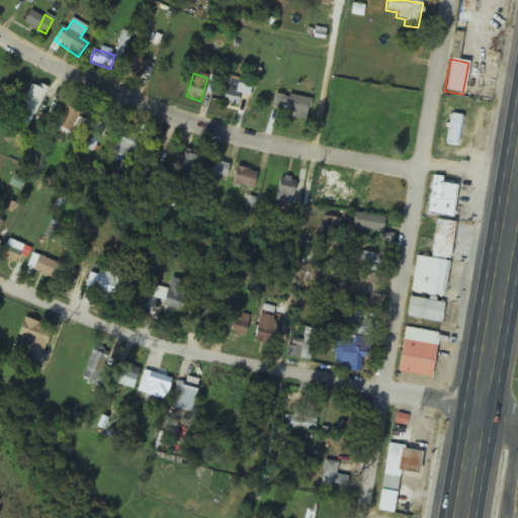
[(246,83),(231,76),(221,101),(235,107),(246,83)]
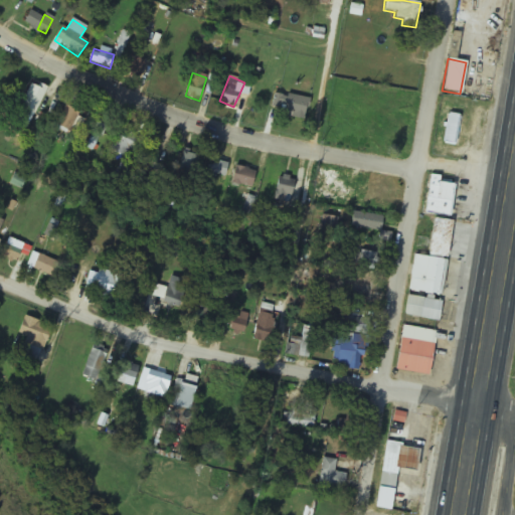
[(44,90),(30,84),(21,110),(36,115),(44,90)]
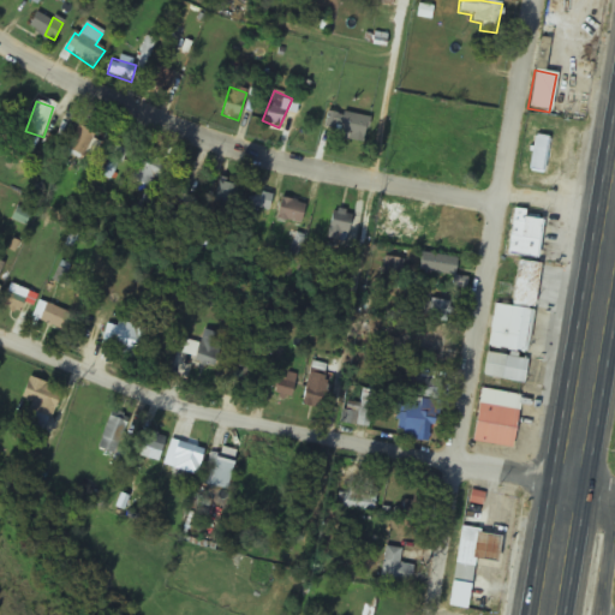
[(362,144),(369,123),(329,109),(322,131),(362,144)]
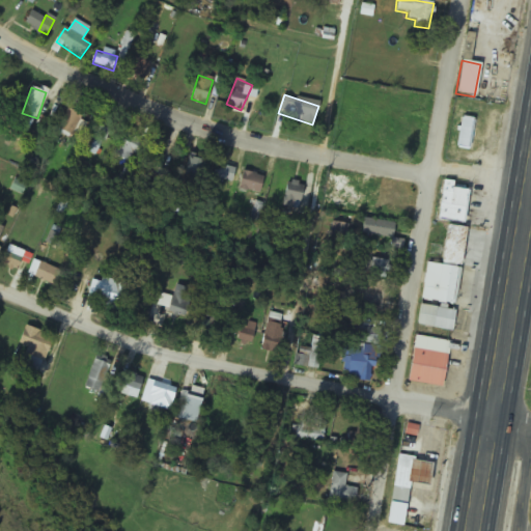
[(81,117),(67,110),(57,130),(71,137),(81,117)]
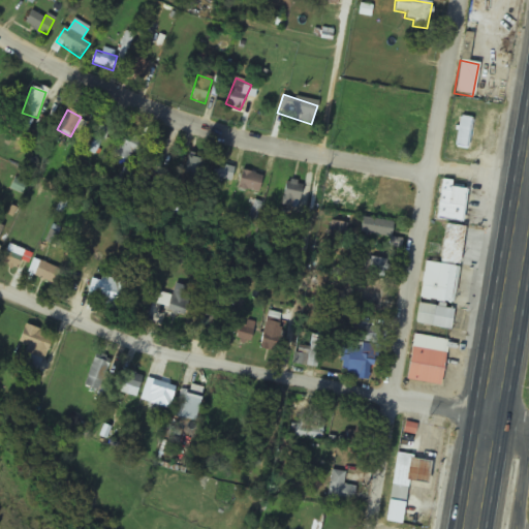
[(469,120),(458,119),(455,147),(467,148),(469,120)]
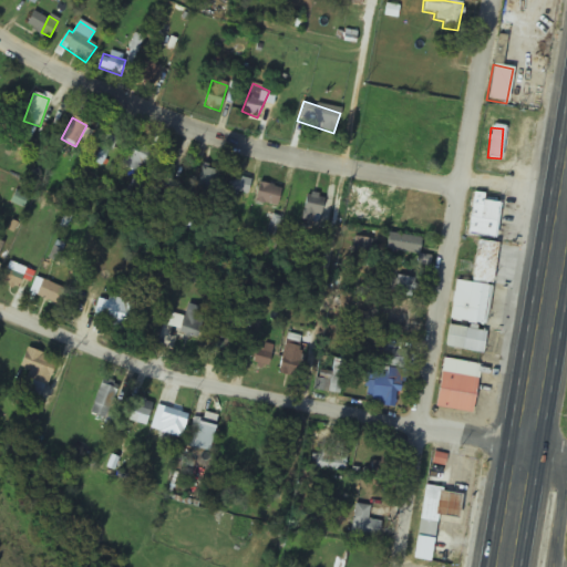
[(106,162),(120,137),(111,132),(96,156),(106,162)]
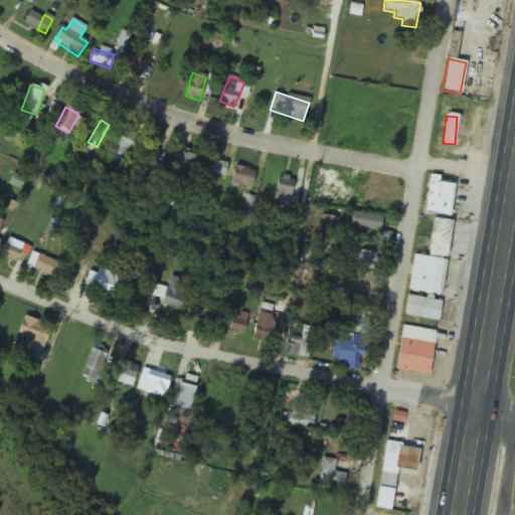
[(138,152),(143,139),(120,130),(111,152),(126,158),(129,148),(138,152)]
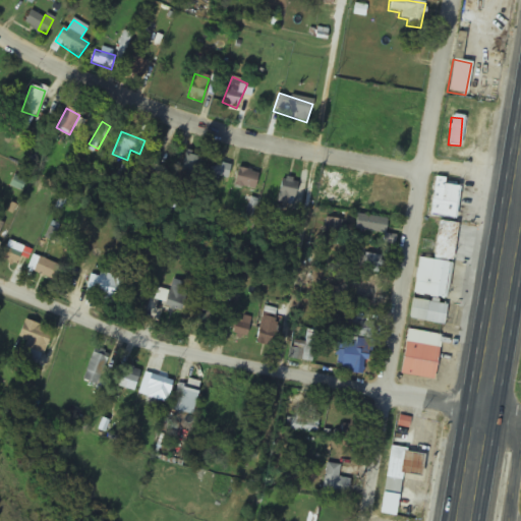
[(181,173),(197,176),(201,159),(185,156),(181,173)]
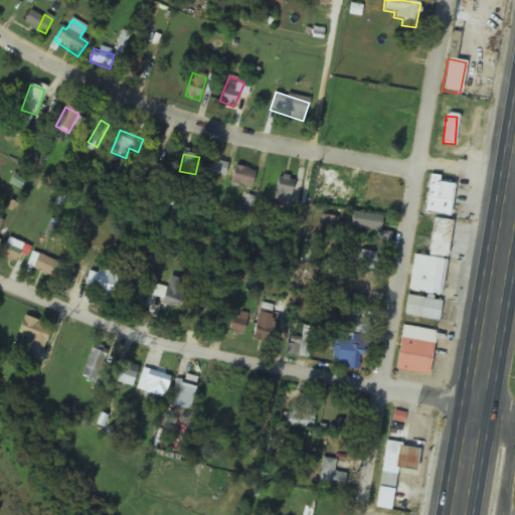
[(202,171),(223,178),(228,166),(206,158),(202,171)]
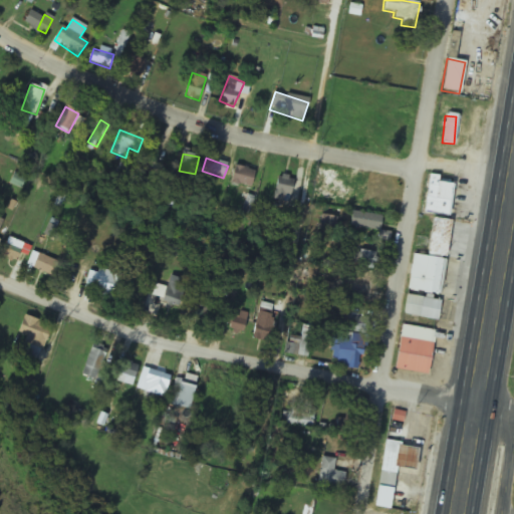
[(230,183),(250,188),(254,172),(235,167),(230,183)]
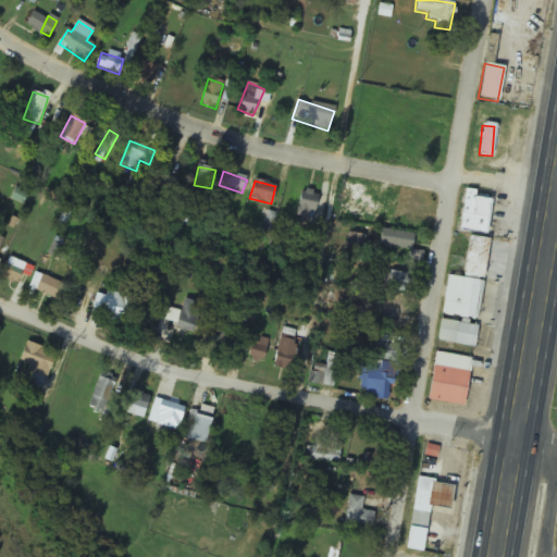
[(320,195),(302,190),(295,214),(312,220),(320,195)]
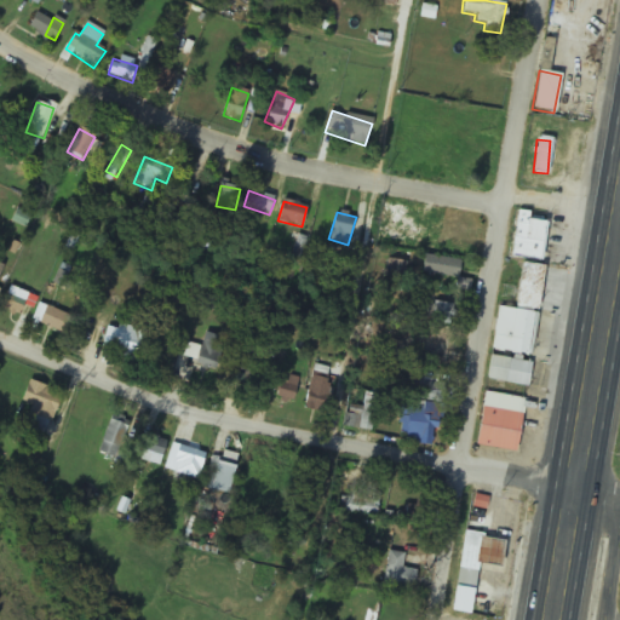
[(544,222),(516,218),(514,240),(541,244),(544,222)]
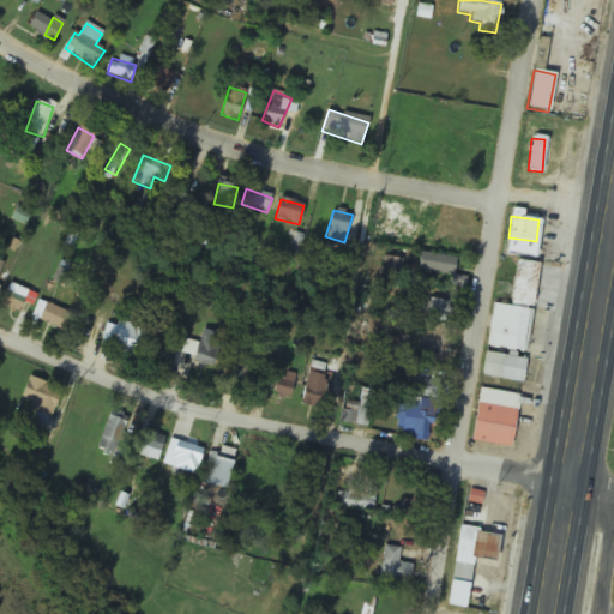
[(414,246),(457,246),(457,223),(414,223),(414,246)]
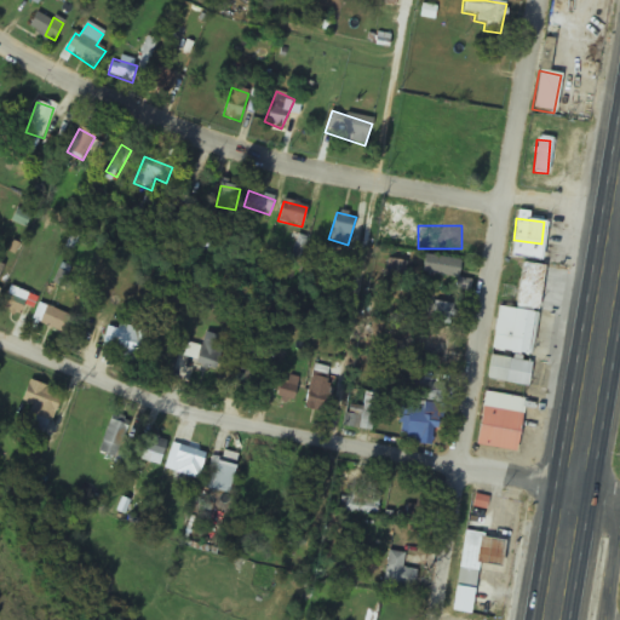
[(420,273),(455,280),(459,262),(424,254),(420,273)]
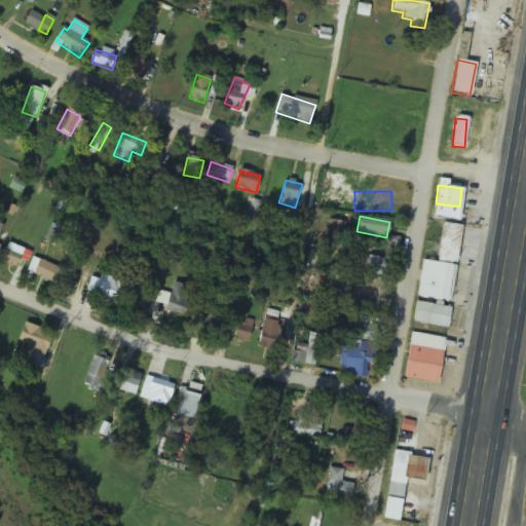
[(342,241),(345,223),(329,221),(326,239),(342,241)]
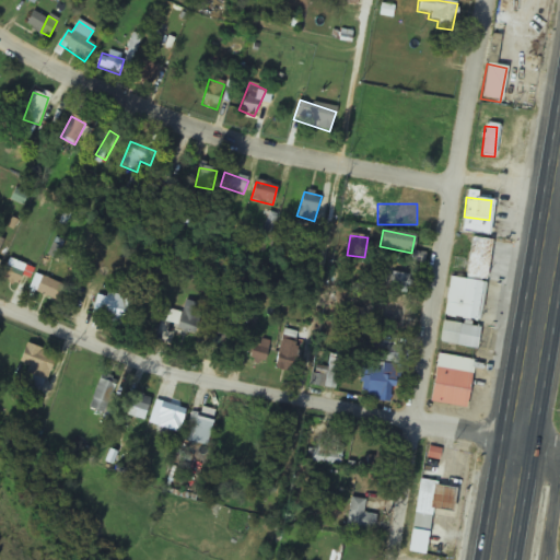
[(465,280),(448,278),(443,317),(480,322),(490,241),(470,237),(465,280)]
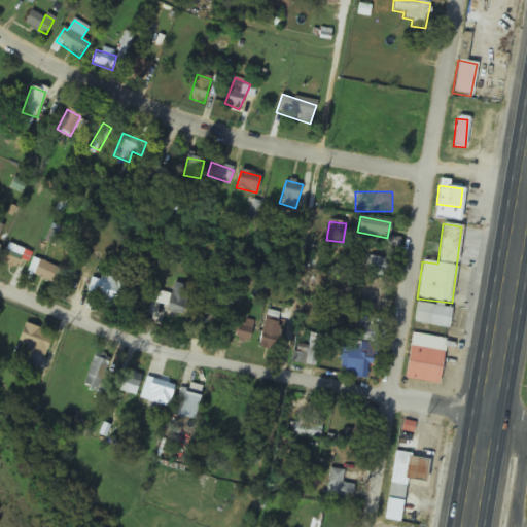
[(179,267),(183,255),(174,252),(170,264),(179,267)]
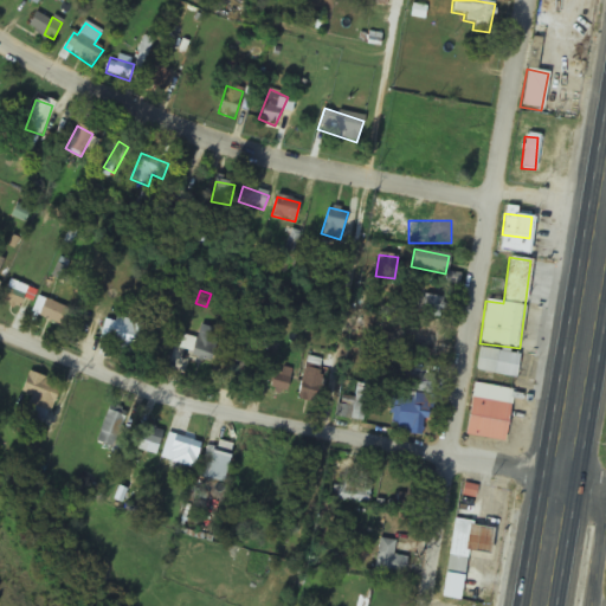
[(442,298),(424,296),(420,313),(439,316),(442,298)]
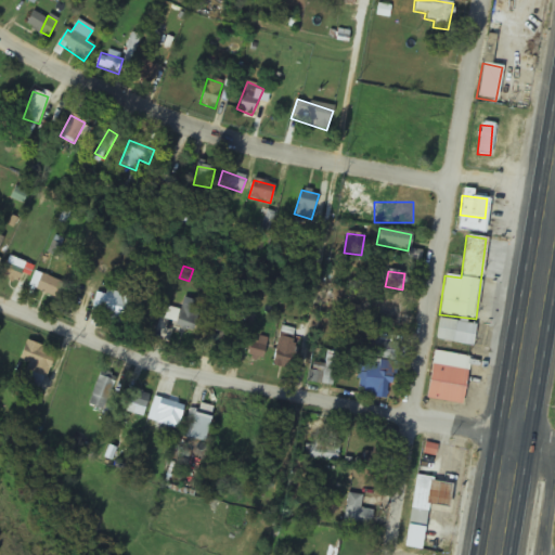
[(91,310),(124,323),(133,300),(107,289),(105,296),(98,293),(91,310)]
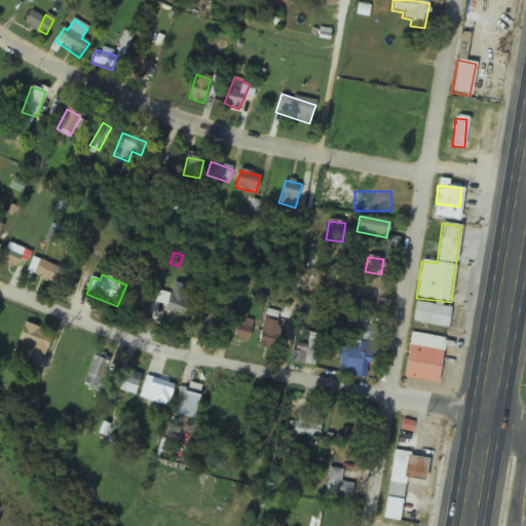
[(185,282),(170,283),(172,309),(187,308),(185,282)]
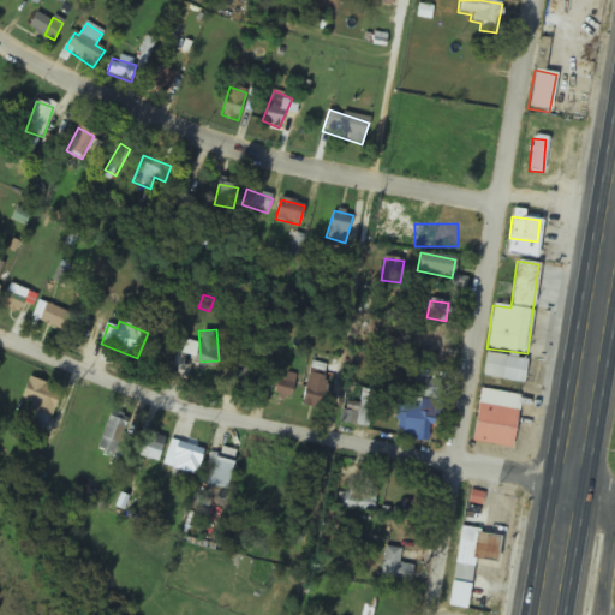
[(443,360),(443,335),(417,335),(417,360),(443,360)]
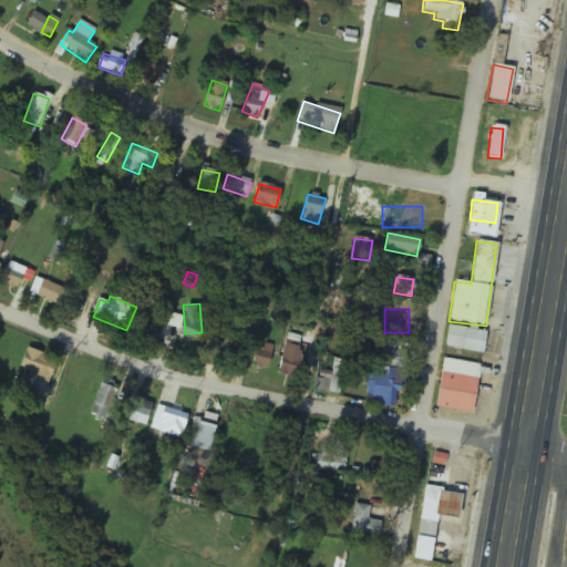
[(481,354),(485,332),(449,326),(444,348),(481,354)]
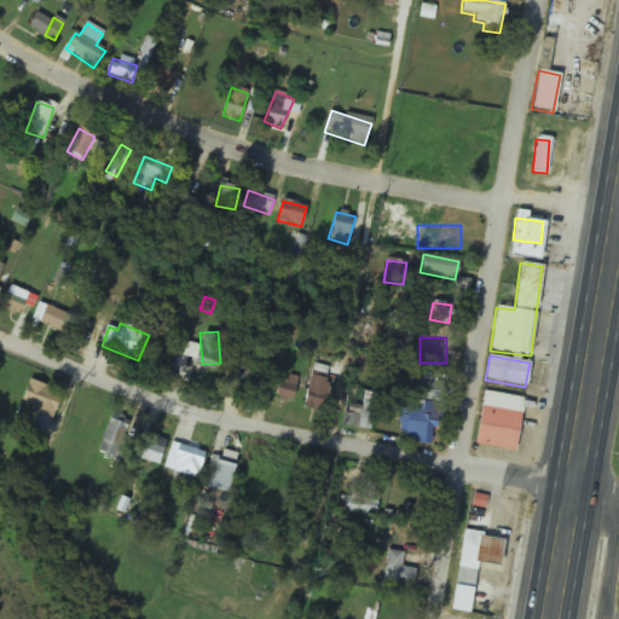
[(261,363),(250,357),(238,381),(249,387),(261,363)]
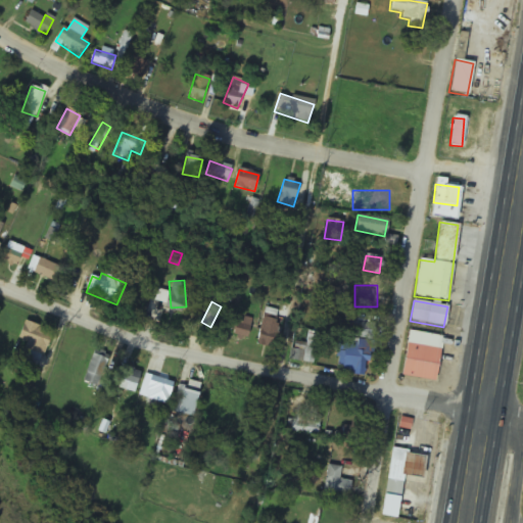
[(277,316),(257,319),(262,348),(281,345),(277,316)]
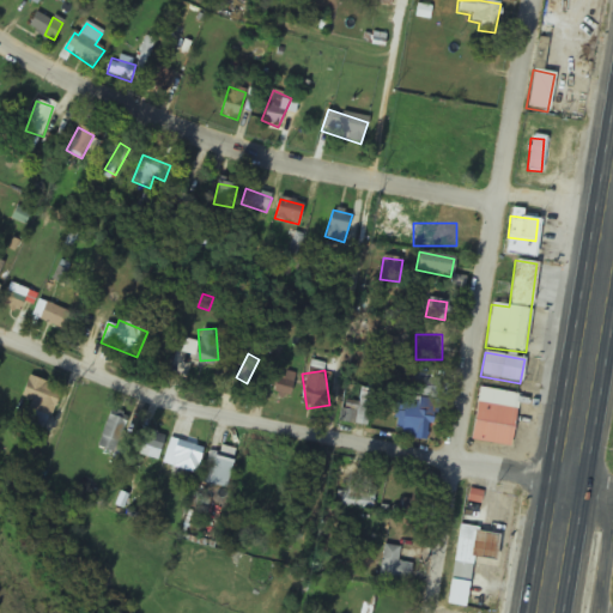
[(291,398),(293,377),(261,375),(261,386),(272,387),(272,396),(291,398)]
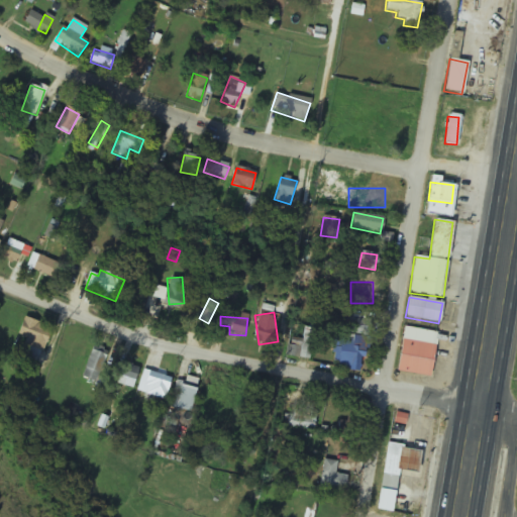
[(23,356),(36,363),(53,330),(24,317),(15,337),(29,344),(23,356)]
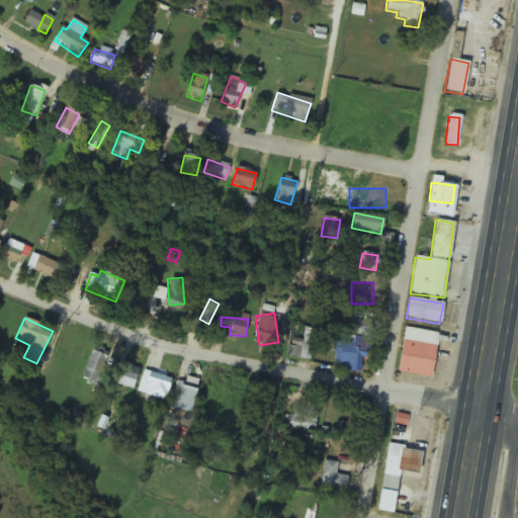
[(341,334),(368,338),(370,322),(343,318),(341,334)]
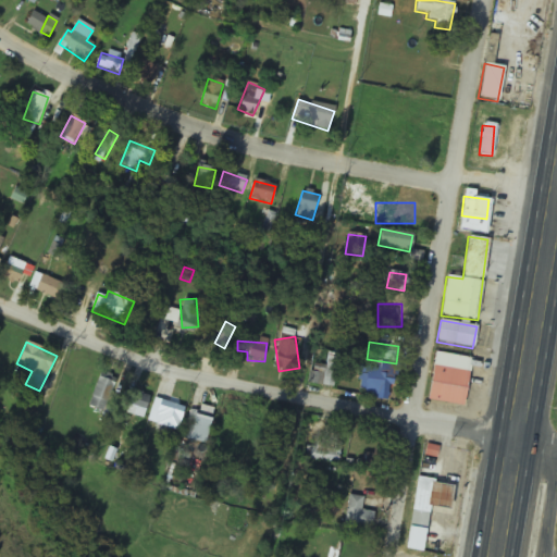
[(334,387),(337,356),(326,355),(325,370),(311,368),(310,385),(334,387)]
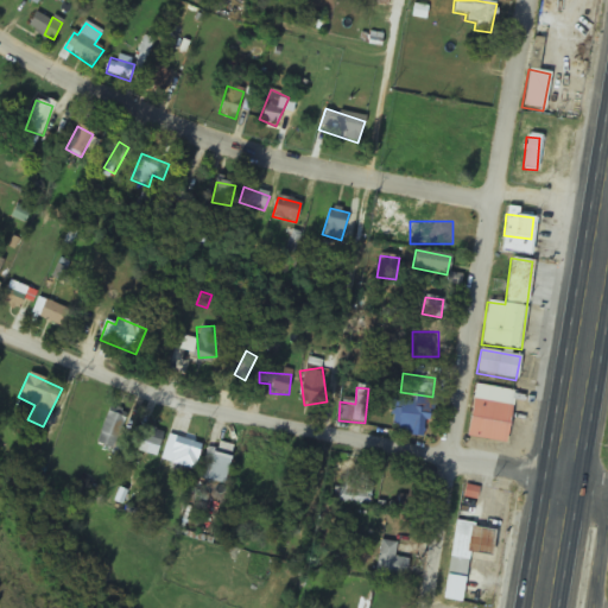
[(425,399),(393,399),(393,434),(425,434),(425,399)]
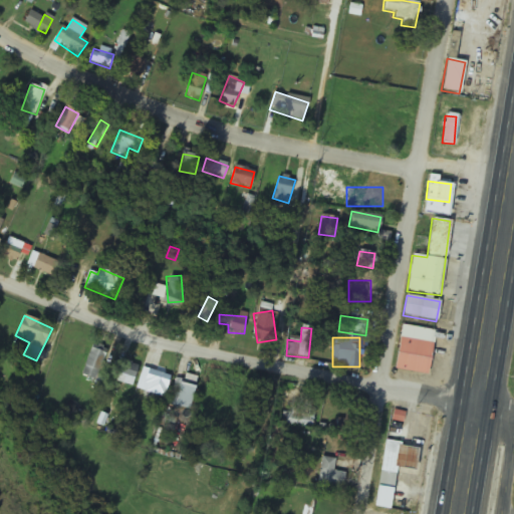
[(394,370),(427,376),(433,343),(400,338),(394,370)]
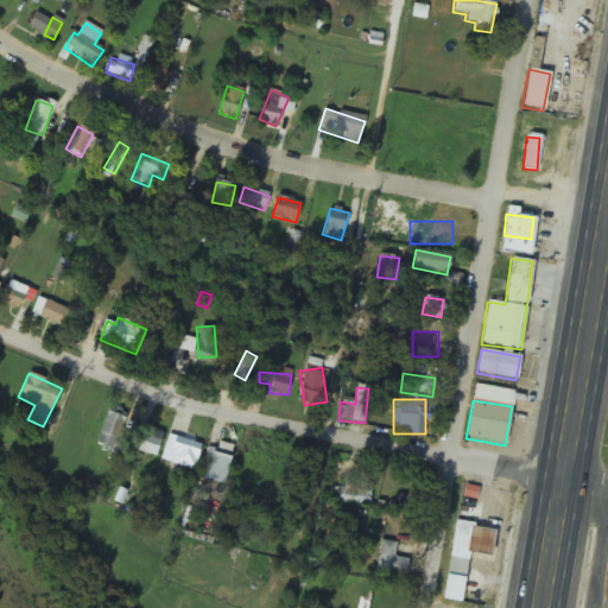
[(114,451),(128,415),(109,407),(95,444),(114,451)]
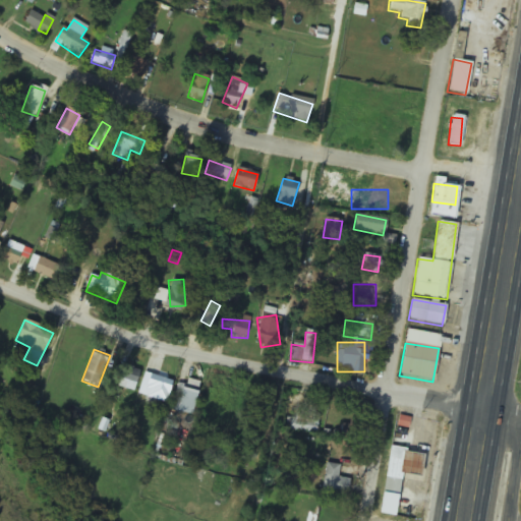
[(117,389),(136,387),(135,367),(116,368),(117,389)]
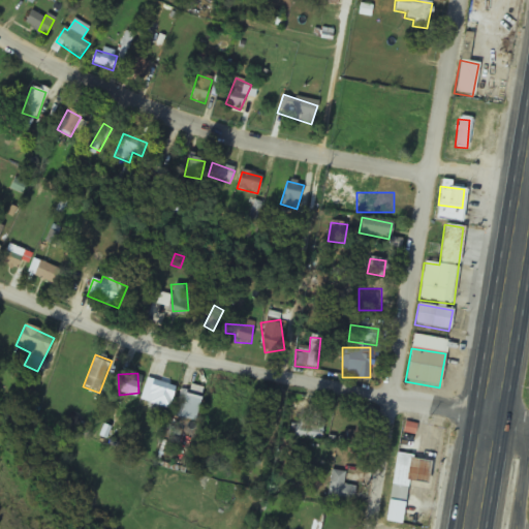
[(141,400),(167,409),(175,387),(148,379),(141,400)]
